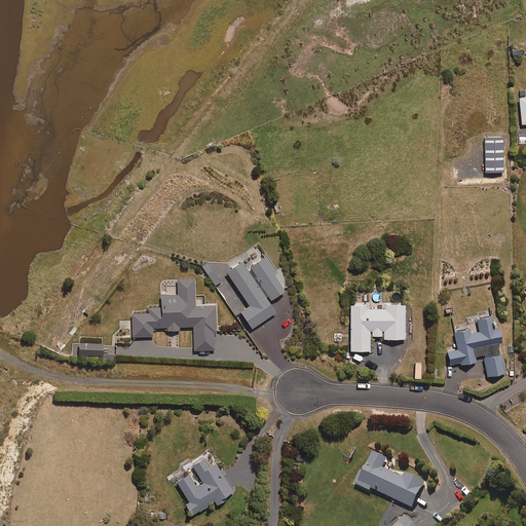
[(524,61),(523,50),(511,51),(512,62),(524,61)]
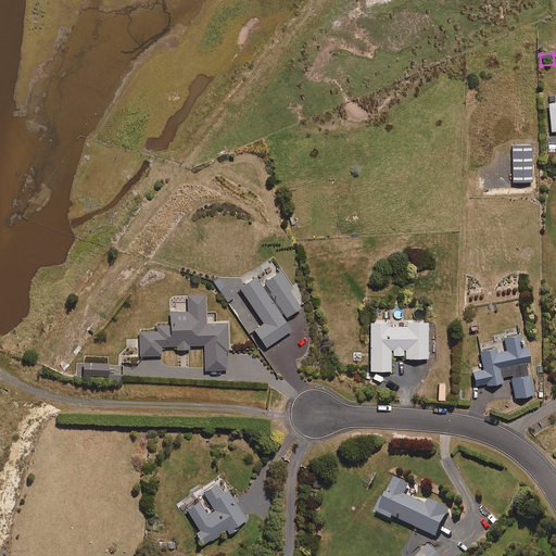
[(265,348),(291,330),(283,319),(290,315),(301,307),(289,291),(292,289),(280,272),(261,286),(255,277),(239,288),(264,324),(253,330),(265,348)]
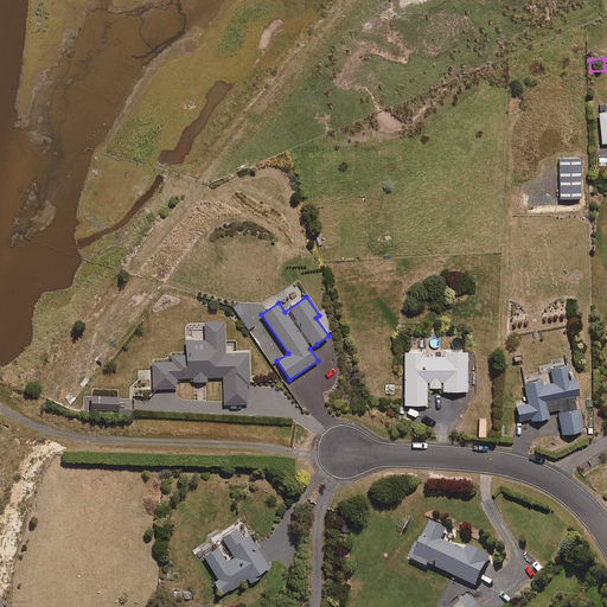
[(238,317),(246,313),(238,304),(232,307),(238,317)]
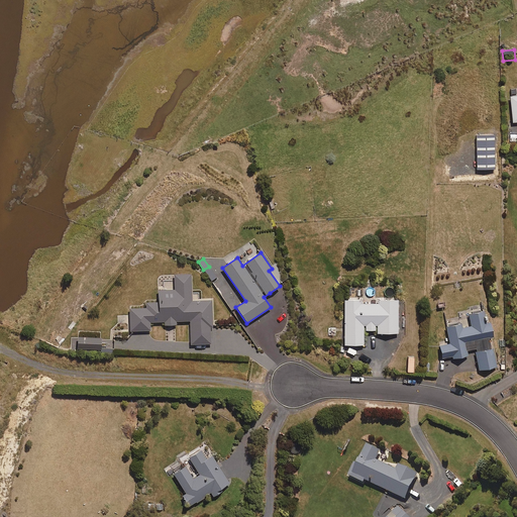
[(183,275),(158,275),(158,291),(158,303),(145,303),(145,308),(129,308),(129,331),(149,331),(149,323),(165,322),(165,326),(176,326),(176,321),(190,321),(190,344),(212,344),(211,301),(191,301),(191,275),(183,275)]
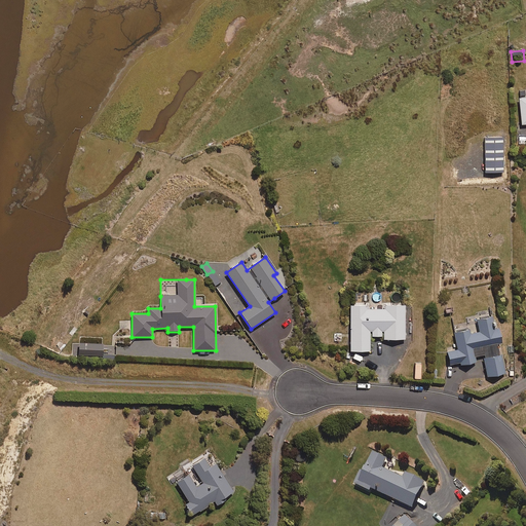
[(405,306),(395,306),(383,306),(383,310),(366,310),(366,307),(350,307),(350,352),(370,352),(370,338),(383,338),(383,341),(405,341),(405,306)]
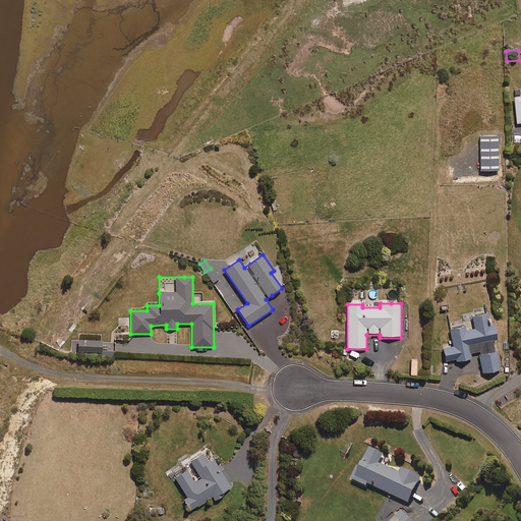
[(449,330),(452,347),(443,349),(445,361),(455,359),(456,363),(471,361),(470,354),(477,353),(481,374),(500,371),(497,351),(495,351),(493,342),(497,341),(495,325),(490,326),(488,314),(471,316),(473,329),(466,330),(466,327),(449,330)]
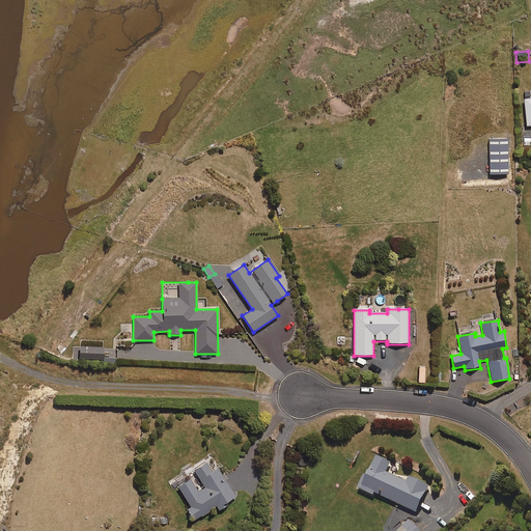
[(386,474),(391,465),(378,457),(368,476),(364,474),(357,490),(373,497),(374,495),(417,514),(429,487),(409,478),(407,483),(386,474)]
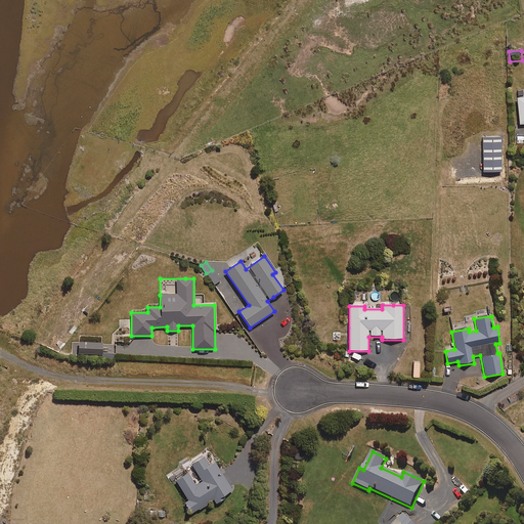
[(183,503),(190,514),(214,500),(216,505),(225,499),(223,497),(232,491),(215,463),(209,466),(204,457),(191,465),(202,482),(195,486),(187,474),(175,481),(187,500),(183,503)]
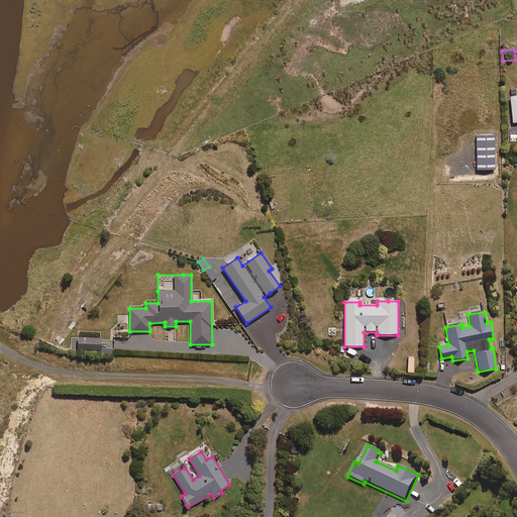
[(407,516),(398,508),(388,516),(407,516)]
